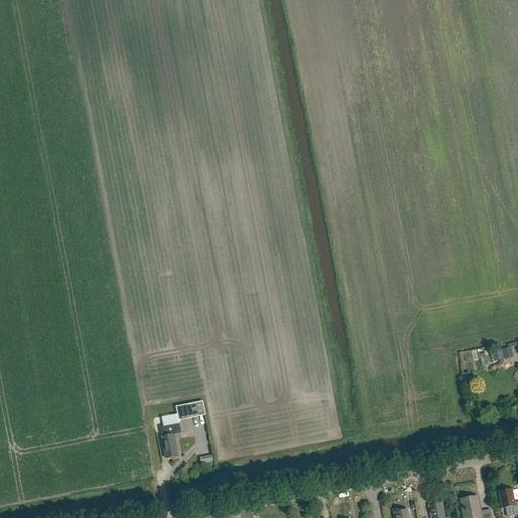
[(511,356),(508,346),(489,351),(491,361),(511,356)]
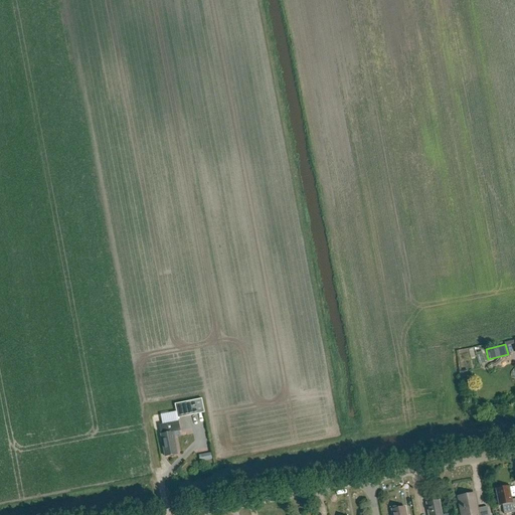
[(177,417),(196,413),(193,400),(174,404),(177,417)]
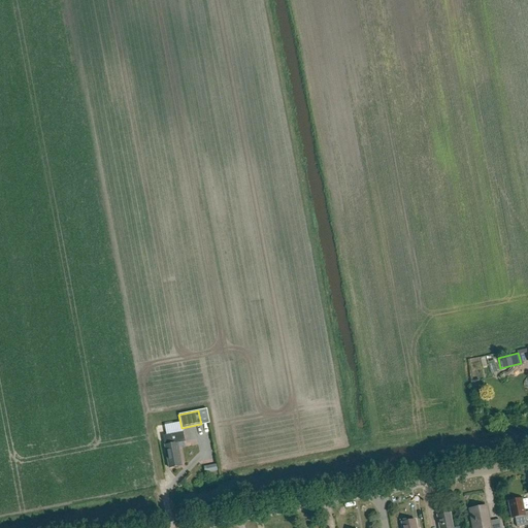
[(169,469),(182,466),(177,443),(185,442),(183,433),(163,436),(165,446),(165,447),(169,469)]
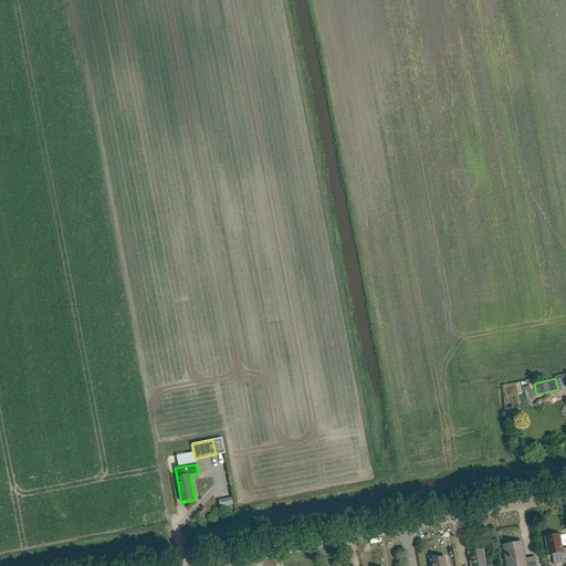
[(565,549),(562,551),(559,536),(545,540),(548,556),(552,555),(554,565),(565,563),(565,549)]
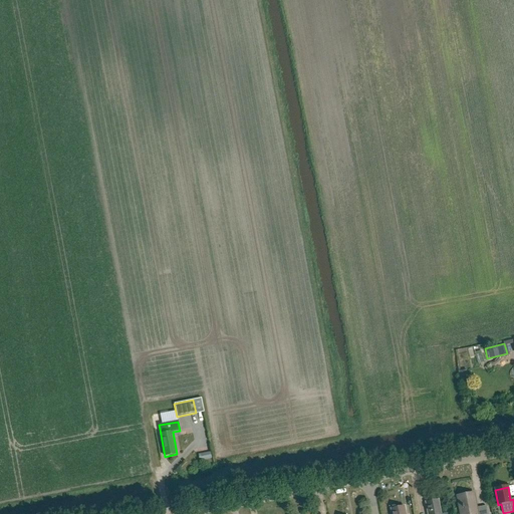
[(476,508),(473,493),(458,496),(461,513),(487,513),(486,506),(476,508)]
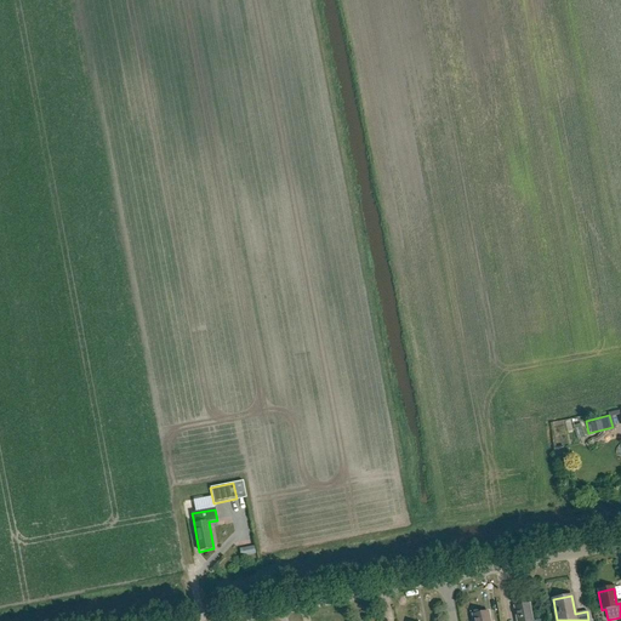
[(540,620),(533,620),(529,604),(514,608),(517,620),(541,620),(540,620)]
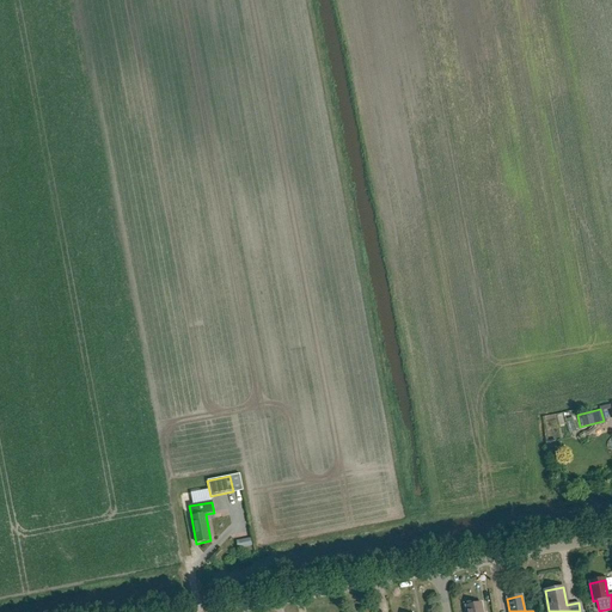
All buildings are outlined.
